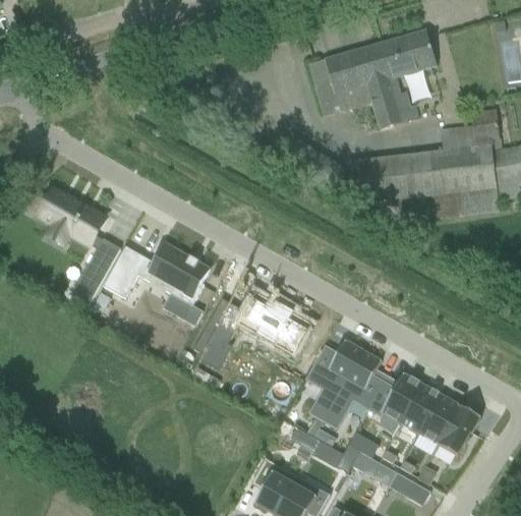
[(504,18),(494,20),(496,32),(506,30),(504,18)]
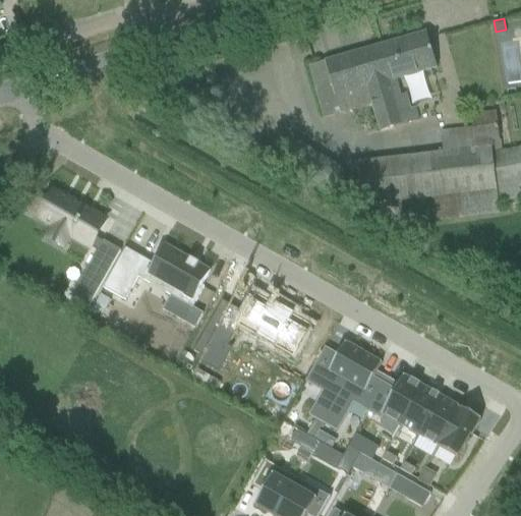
[(371,100),(380,128),(418,117),(415,106),(410,107),(405,91),(400,93),(395,76),(437,64),(431,49),(426,29),(309,62),(324,113),(371,100)]
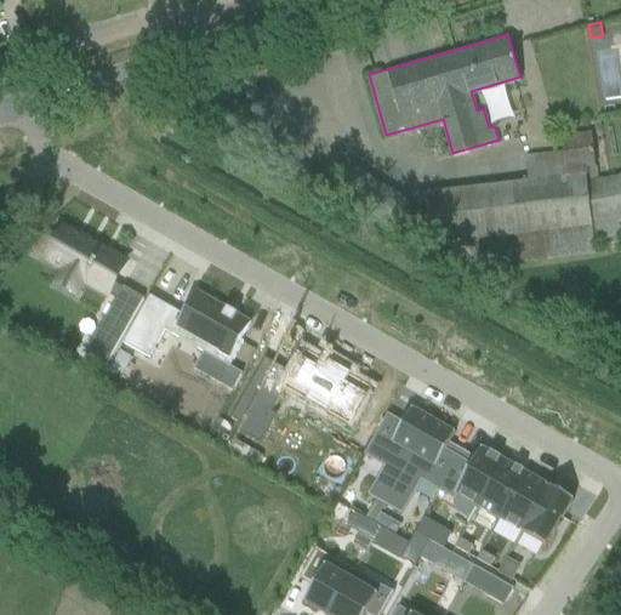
[(529,177),(511,178),(516,231),(588,218),(591,240),(620,232),(620,169),(600,174),(592,127),(560,132),(563,148),(525,152),(529,177)]
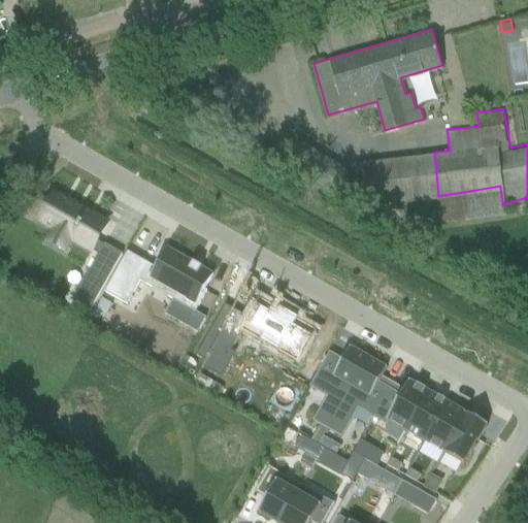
[(55,190),(39,217),(55,225),(71,234),(91,246),(99,250),(71,297),(90,307),(123,250),(104,239),(104,241),(97,237),(106,219),(55,190)]
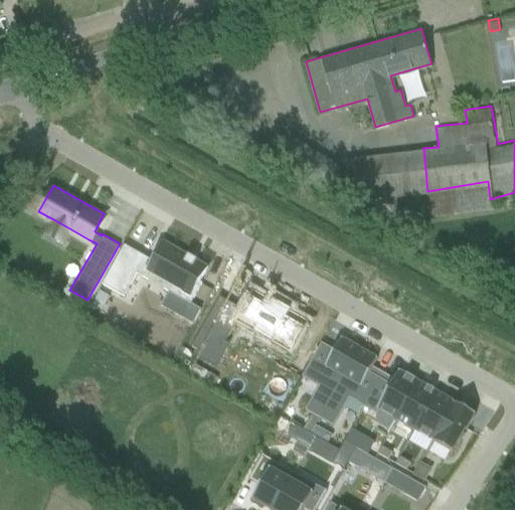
[(125,241),(102,282),(124,294),(137,271),(190,301),(202,280),(200,279),(208,264),(196,258),(197,257),(188,251),(187,252),(162,237),(151,258),(125,241)]
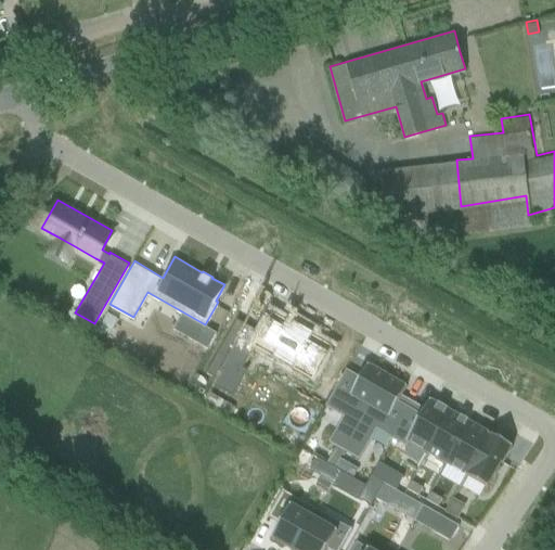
[(106,309),(98,325),(108,331),(117,316),(106,309)]
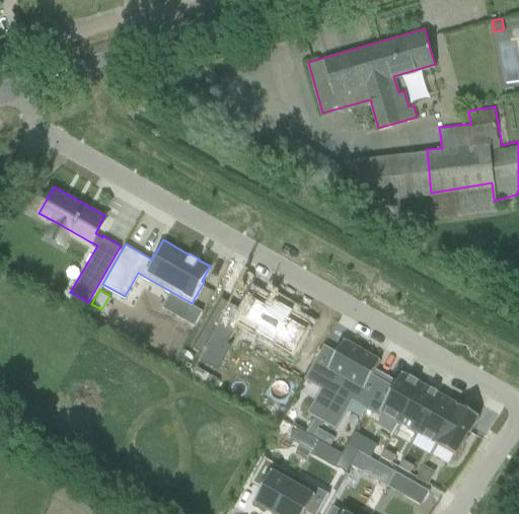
[(220,296),(192,346),(215,359),(236,321),(293,353),(311,321),(292,311),(294,308),(275,297),(273,300),(254,290),(243,309),(220,296)]
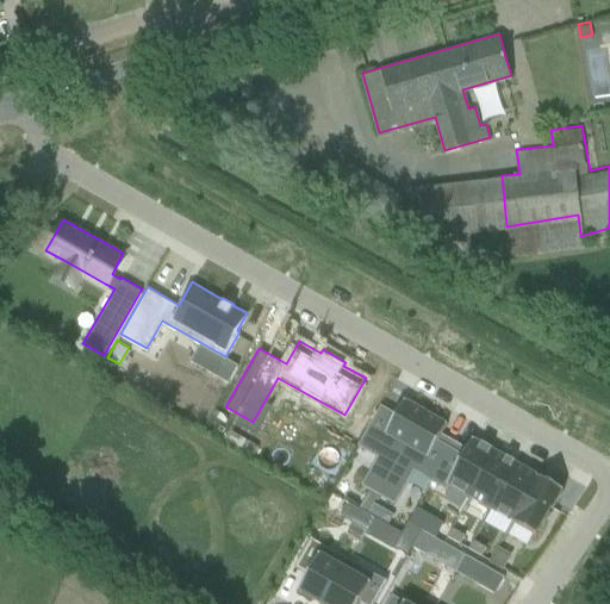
[(381,403),(358,442),(378,454),(361,481),(369,486),(378,491),(425,409),(404,397),(396,411),(381,403)]
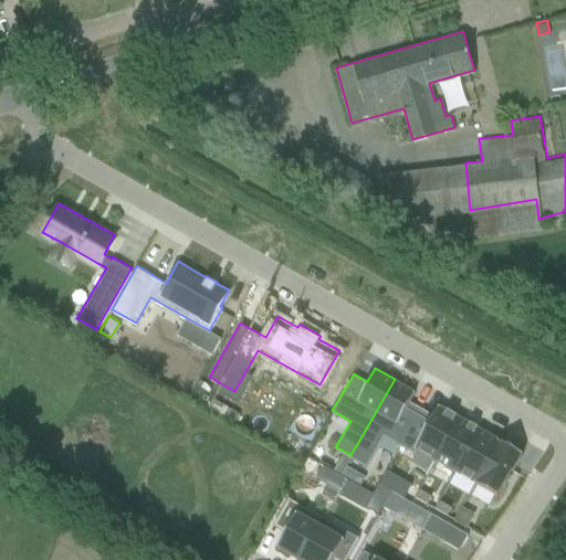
[(395,379),(350,455),(366,464),(384,433),(400,443),(418,412),(406,405),(409,399),(415,390),(395,379)]
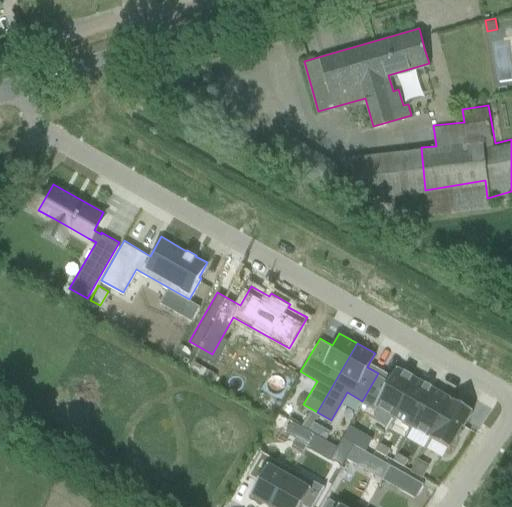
[(378,373),(362,401),(375,408),(377,405),(394,414),(416,376),(412,374),(413,373),(412,373),(411,374),(405,370),(405,369),(404,369),(396,365),(392,373),(388,379),(378,373)]
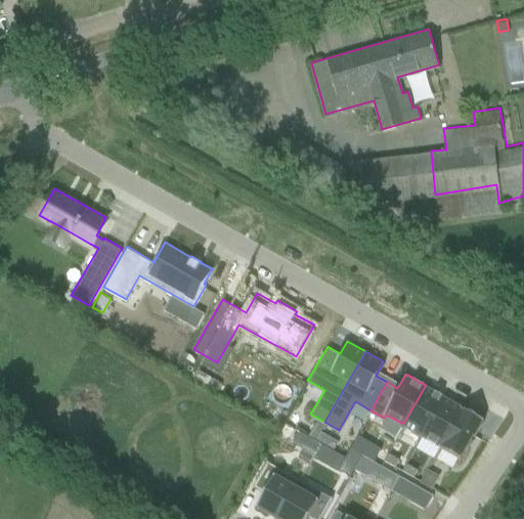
[(426,385),(403,424),(422,434),(443,395),(442,394),(442,393),(441,393),(441,394),(435,391),(436,390),(435,390),(426,385)]
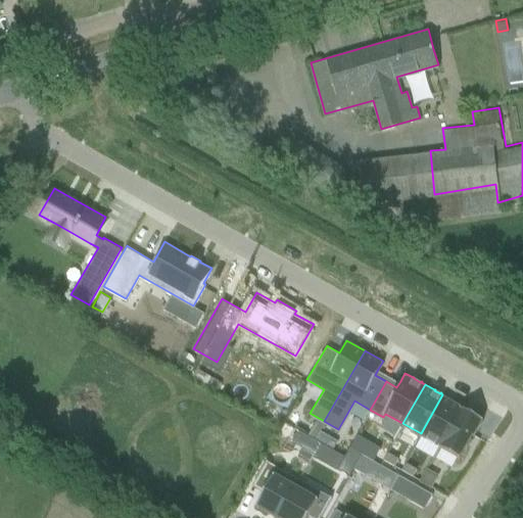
[(442,394),(421,433),(438,444),(461,405),(442,394)]
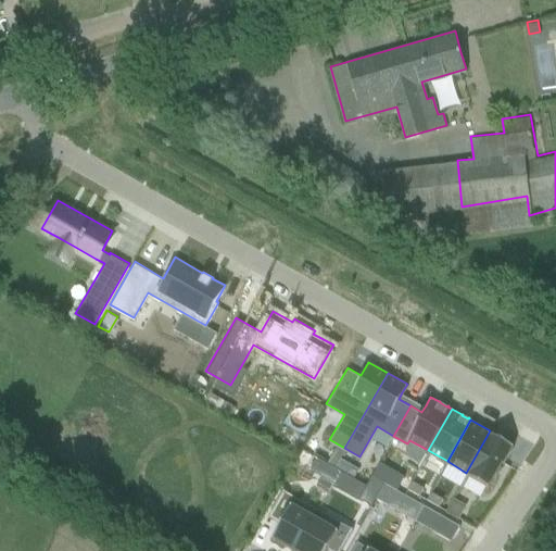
[(490,430),(466,473),(488,485),(502,460),(504,461),(513,443),(490,430)]
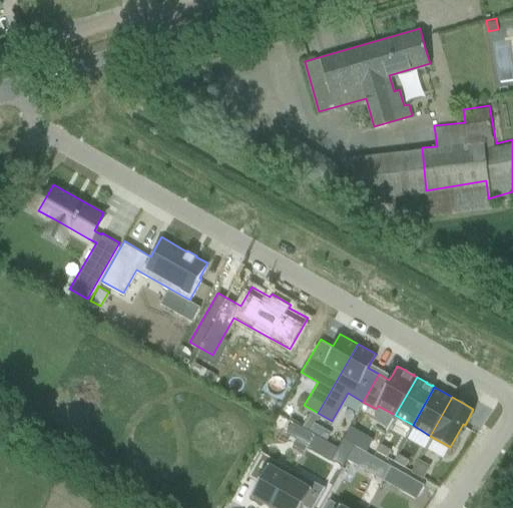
[(311,409),(302,425),(309,429),(314,420),(318,413),(311,409)]
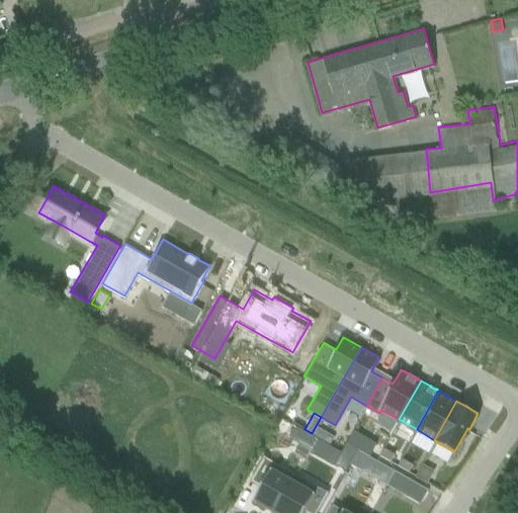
[(317,424),(312,433),(321,438),(326,429),(317,424)]
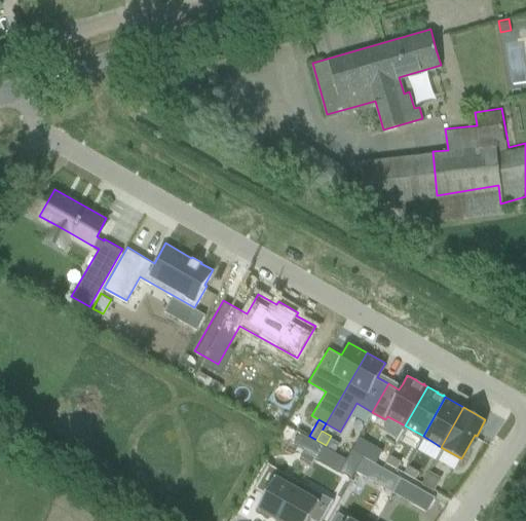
[(303,448),(298,456),(310,463),(315,454),(303,448)]
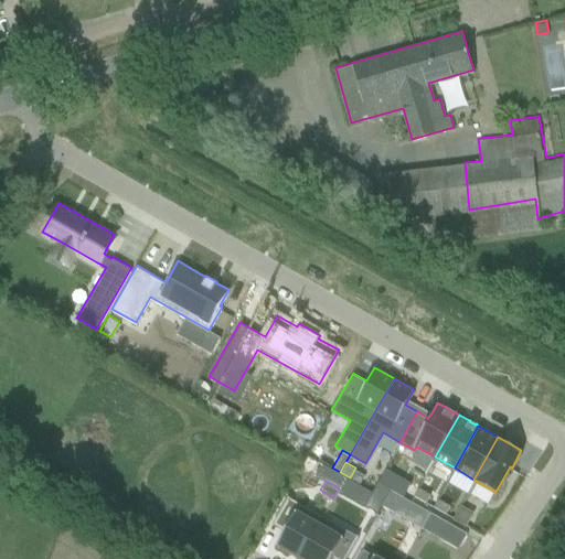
[(377,481),(364,503),(377,511),(382,503),(391,487),(377,481)]
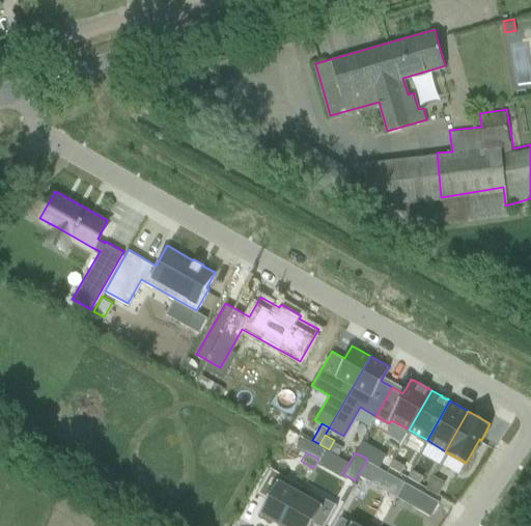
[(393,458),(389,465),(400,471),(404,464),(393,458)]
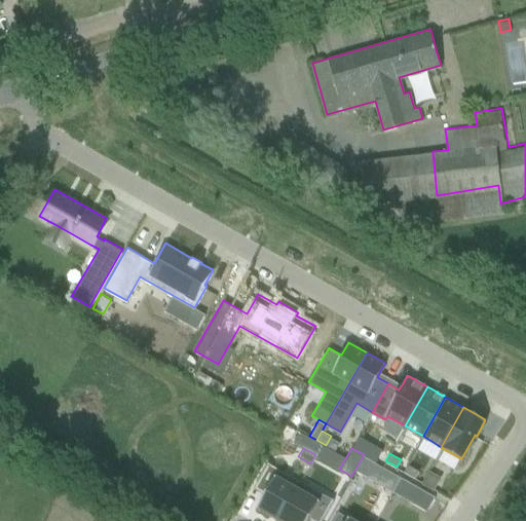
[(364,454),(355,469),(367,476),(375,461),(364,454)]
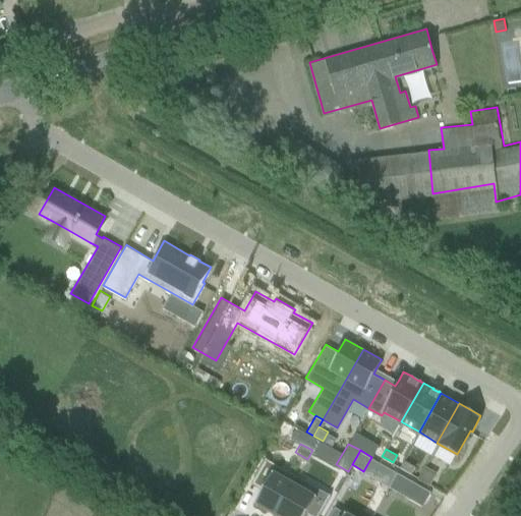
[(266,456),(250,481),(252,482),(263,488),(254,502),(277,515),(298,475),(267,458),(267,457),(266,456)]
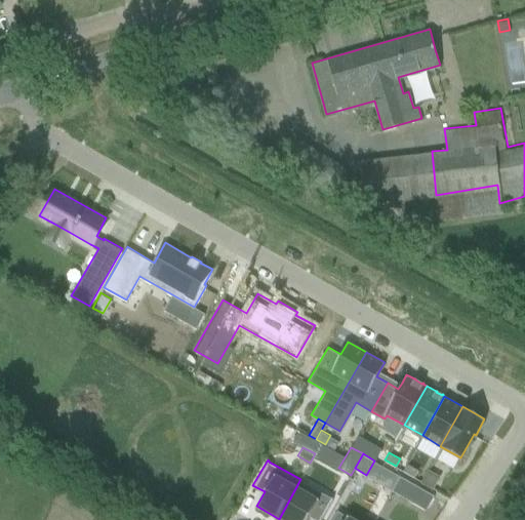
[(407,463),(403,470),(414,476),(418,469),(407,463)]
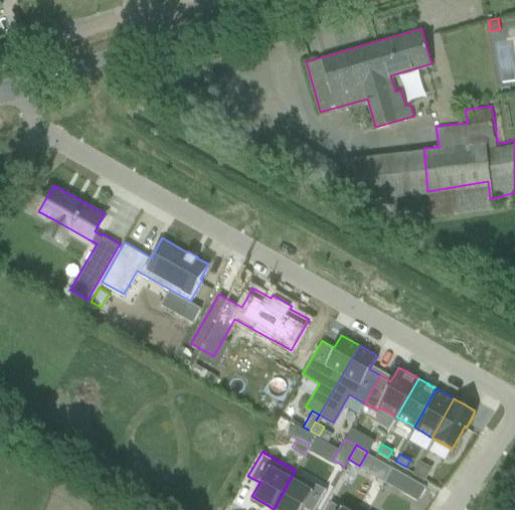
[(420,459),(412,472),(424,479),(432,466),(420,459)]
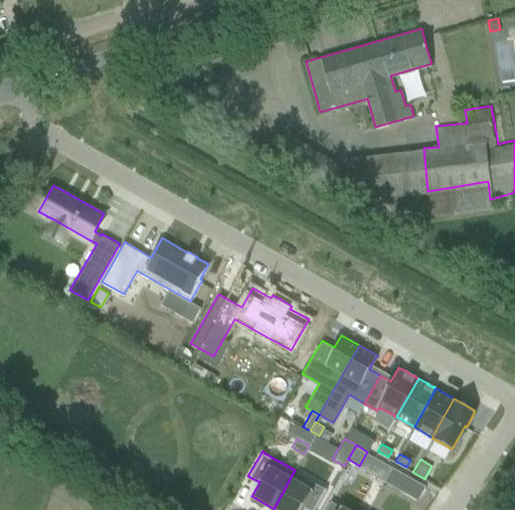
[(391,465),(383,480),(417,499),(425,485),(391,465)]
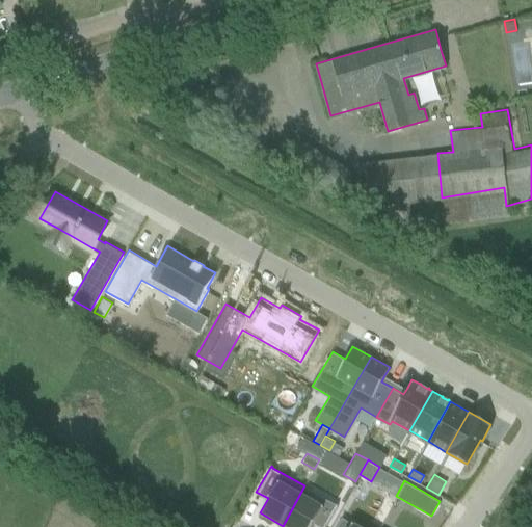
[(304,485),(283,526),(285,526),(311,526),(314,523),(321,526),(324,526),(338,504),(336,503),(304,485)]
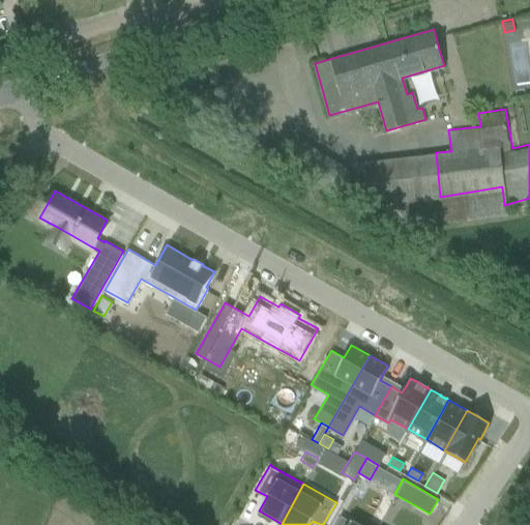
[(358,524),(341,515),(334,524),(358,524)]
